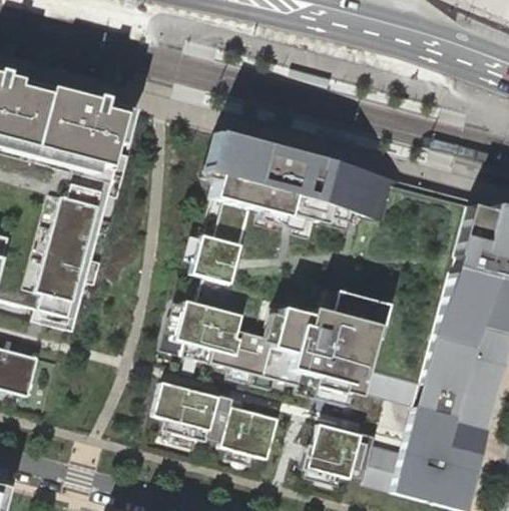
[(130,108),(0,73),(0,297),(75,317),(81,291),(87,271),(105,204),(119,151),(130,108)]
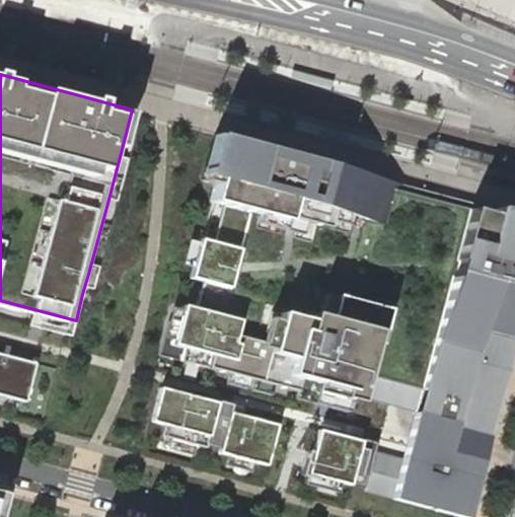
[(265,172),(271,148),(217,134),(205,179),(217,182),(222,161),(265,172)]
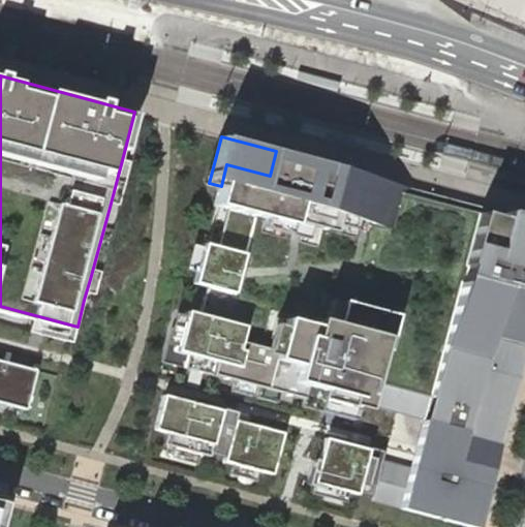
[(524,216),(276,151),(270,176),(226,164),(221,186),(216,205),(220,206),(229,208),(219,245),(210,243),(207,242),(206,247),(198,271),(195,282),(209,286),(201,314),(188,310),(187,316),(178,350),(190,354),(188,365),(187,367),(237,379),(256,384),(258,385),(278,391),(304,398),(320,402),(321,398),(345,404),(365,410),(367,402),(402,411),(405,402),(429,408),(426,419),(412,467),(383,460),(385,453),(327,437),(320,459),(318,459),(312,483),(317,484),(328,487),(328,484),(351,490),(373,496),(373,499),(479,526),(524,349),(524,216)]
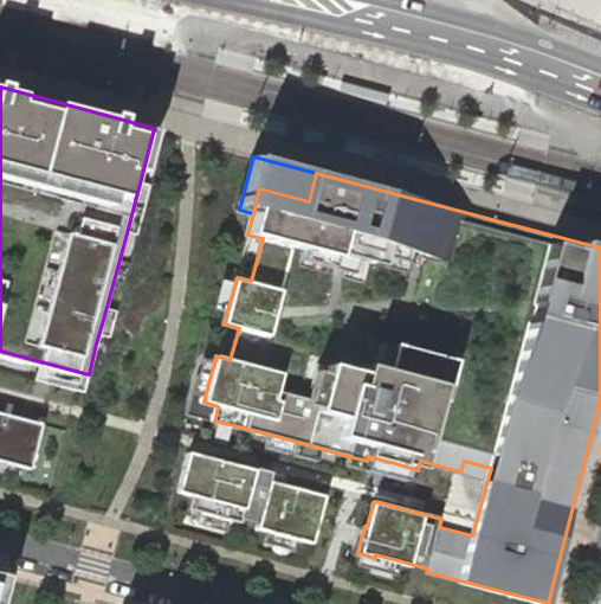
[(153,181),(141,179),(124,242),(136,244),(153,181)]
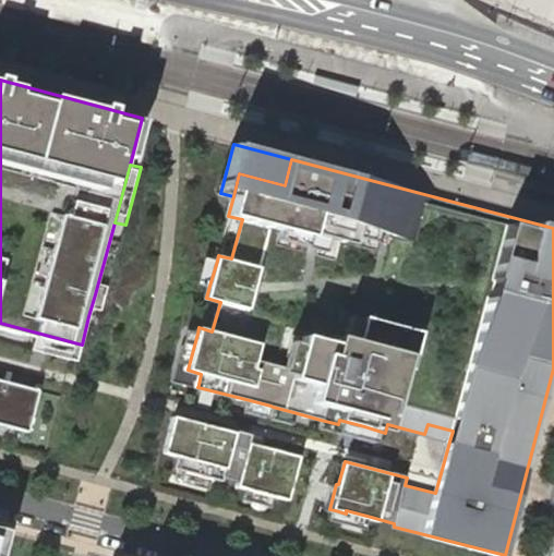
[(231,258),(242,219),(232,217),(221,256),(231,258)]
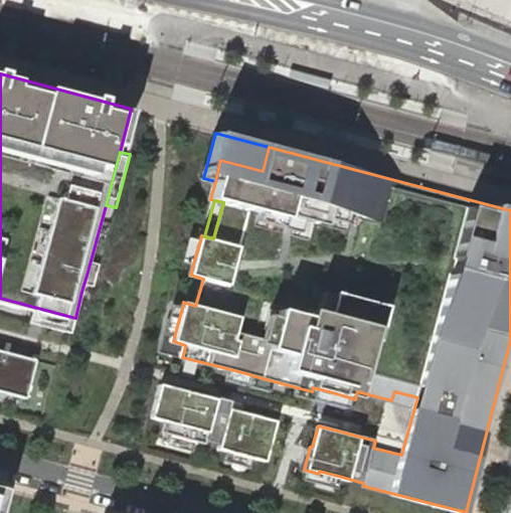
[(193,264),(200,240),(190,237),(184,262),(193,264)]
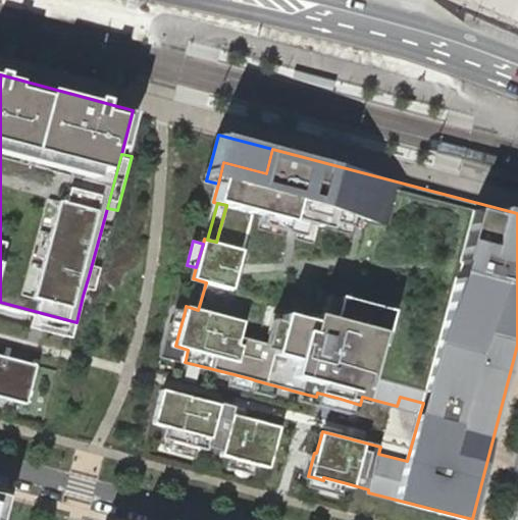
[(99,278),(89,275),(83,296),(94,299),(99,278)]
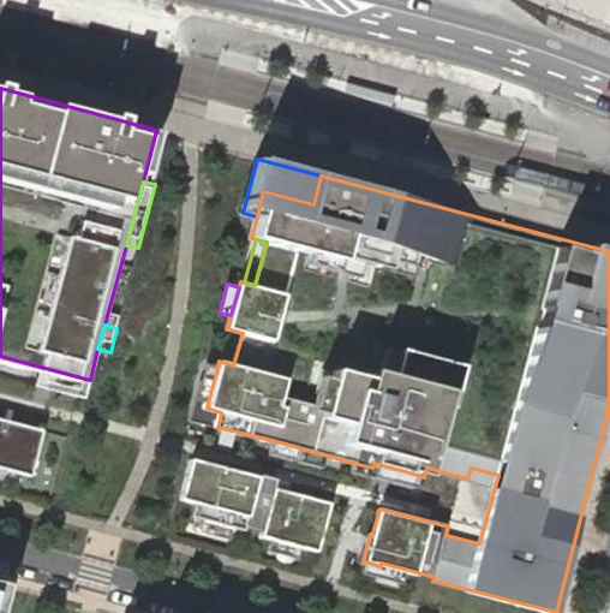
[(207,408),(217,368),(207,364),(192,417),(219,424),(221,412),(207,408)]
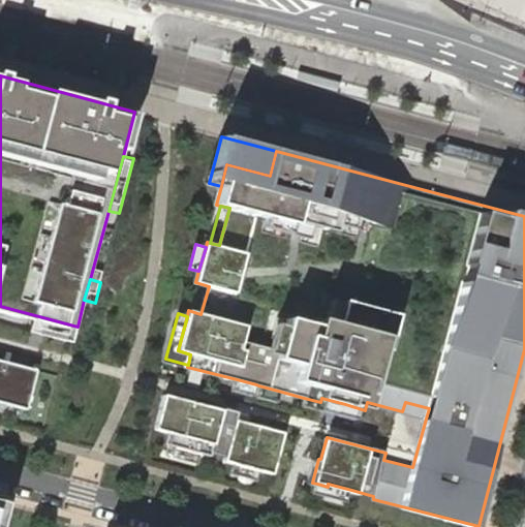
[(41,368),(0,357),(0,399),(30,407),(41,368)]
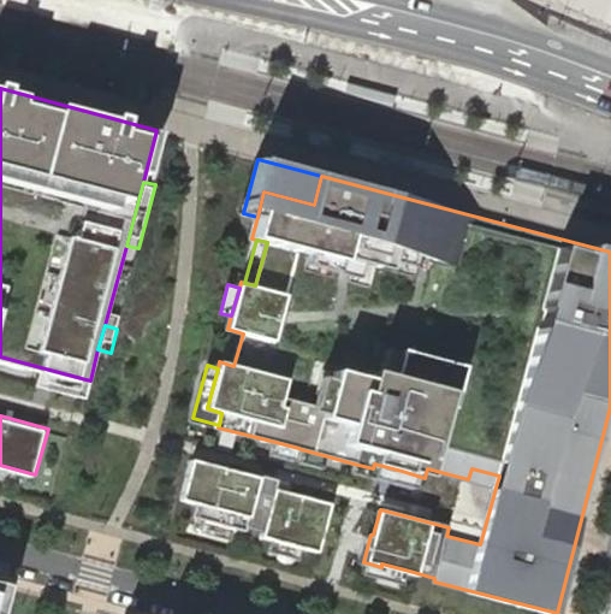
[(298,448),(276,442),(272,454),(295,460),(298,448)]
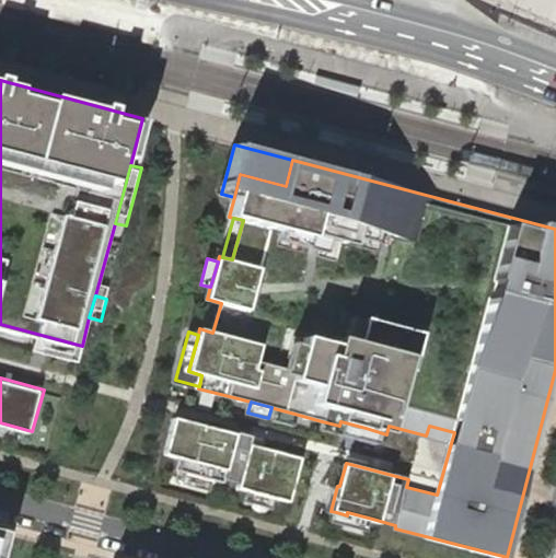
[(294,414),(274,408),(271,419),(292,425),(294,414)]
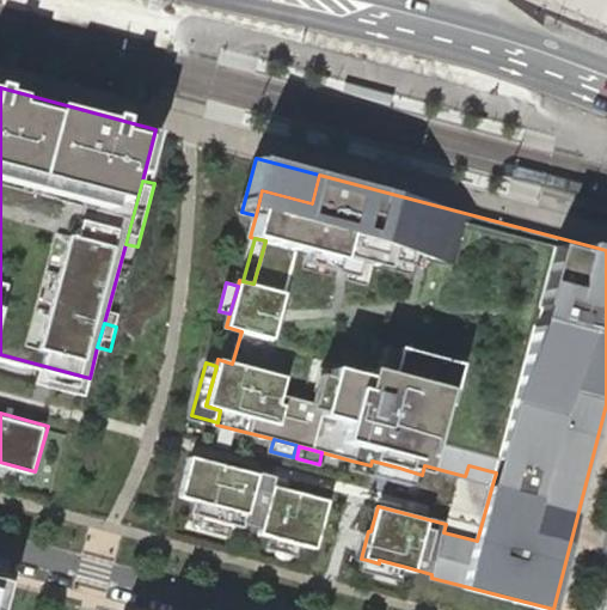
[(261,474),(192,456),(182,495),(197,500),(194,512),(207,516),(238,524),(246,526),(261,474)]
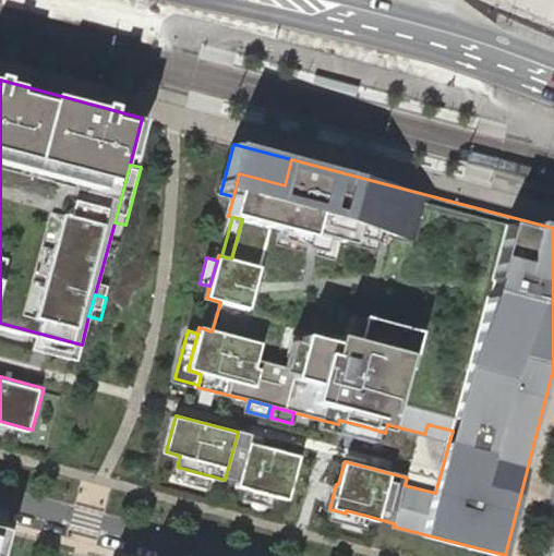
[(338,424),(321,420),(320,427),(361,438),(364,426),(339,420),(338,424)]
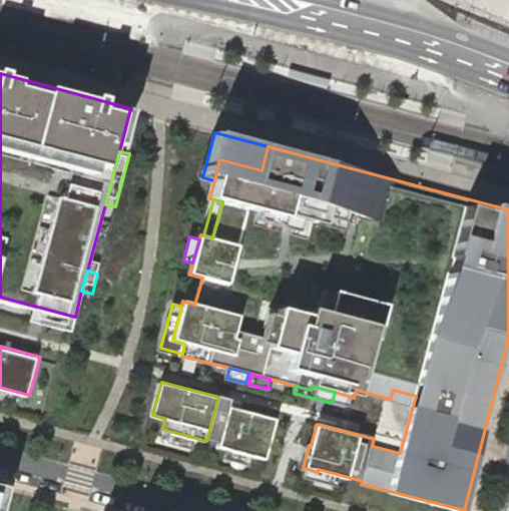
[(413,406),(416,396),(393,390),(390,399),(413,406)]
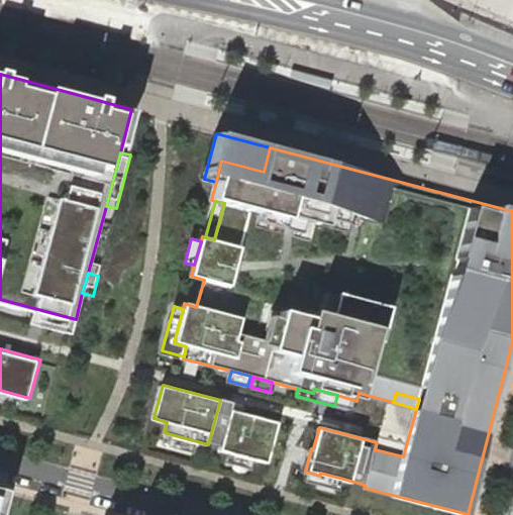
[(233,404),(220,400),(208,444),(221,447),(231,409),(233,404)]
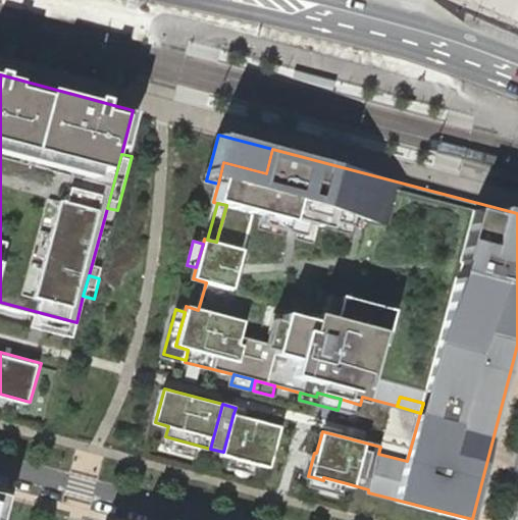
[(281,425),(234,413),(223,452),(223,454),(232,456),(259,463),(270,466),(281,425)]
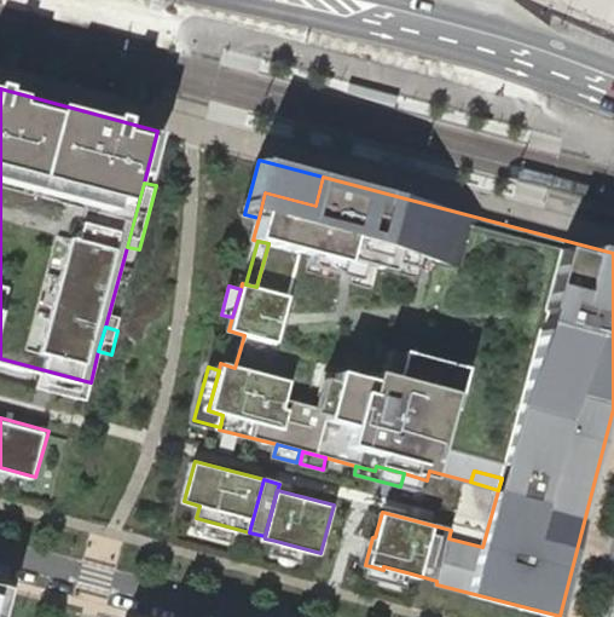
[(241,530),(209,522),(207,534),(238,542),(241,530)]
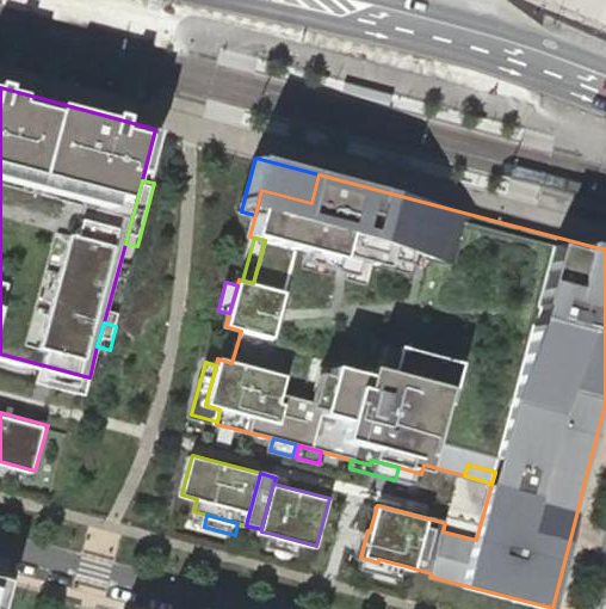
[(303,542),(272,534),(269,546),(301,554),(303,542)]
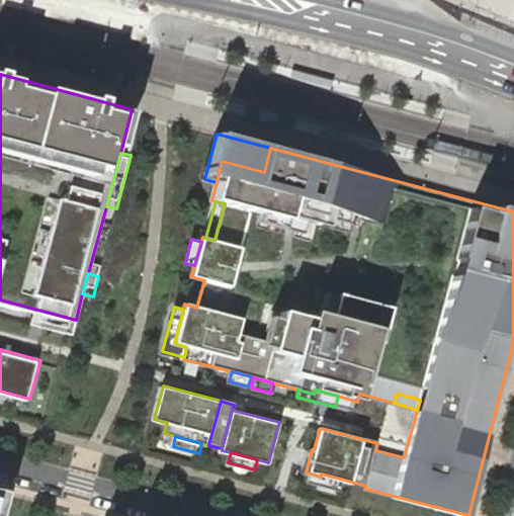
[(321,477),(311,474),(309,482),(341,491),(344,480),(321,474),(321,477)]
